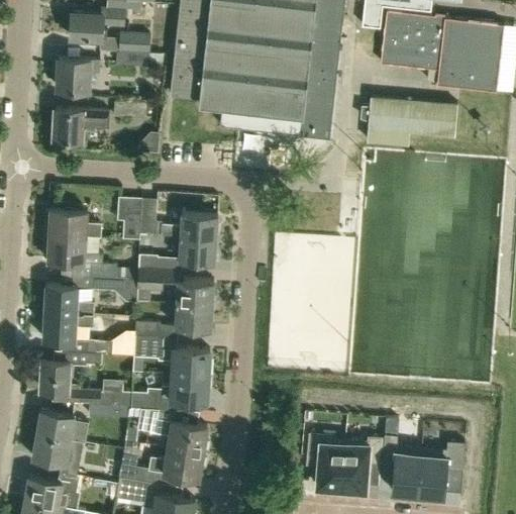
[(70,37),(99,38),(102,38),(102,23),(122,24),(123,0),(106,0),(106,10),(102,9),(102,14),(71,12),(70,37)]
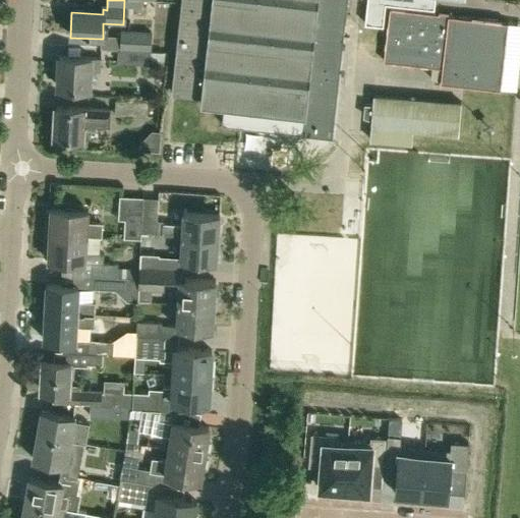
[(180,0),(170,94),(200,97),(199,103),(223,106),(220,127),(300,136),(332,139),(346,0),(180,0)]
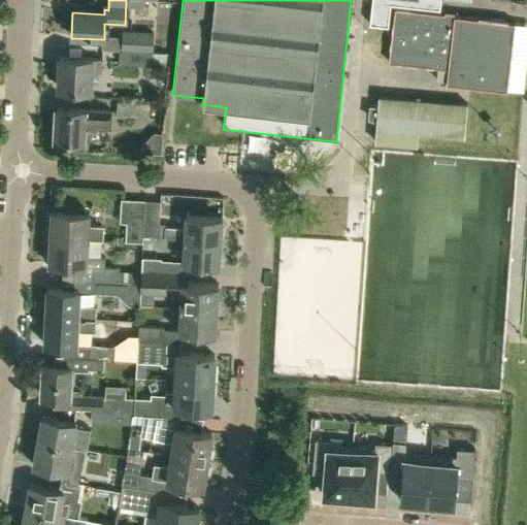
[(371,0),(368,27),(387,29),(390,6),(438,11),(439,0),(465,0),(468,0),(371,0)]
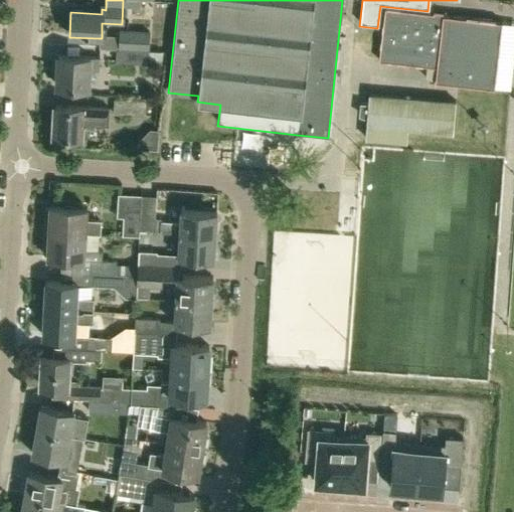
[(494,91),(502,24),(384,11),(379,62),(437,69),(435,83),(494,91)]
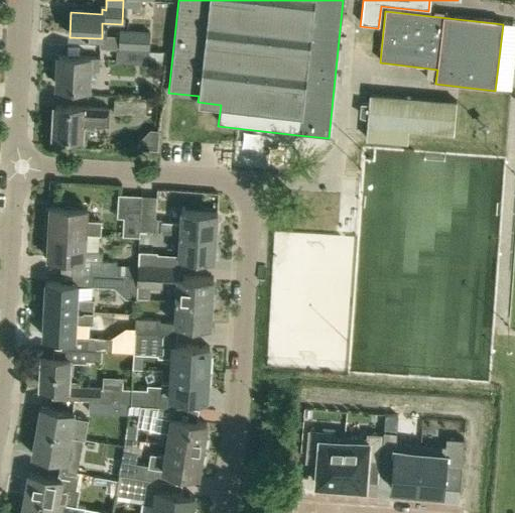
[(118,51),(148,52),(149,33),(119,31),(118,51)]
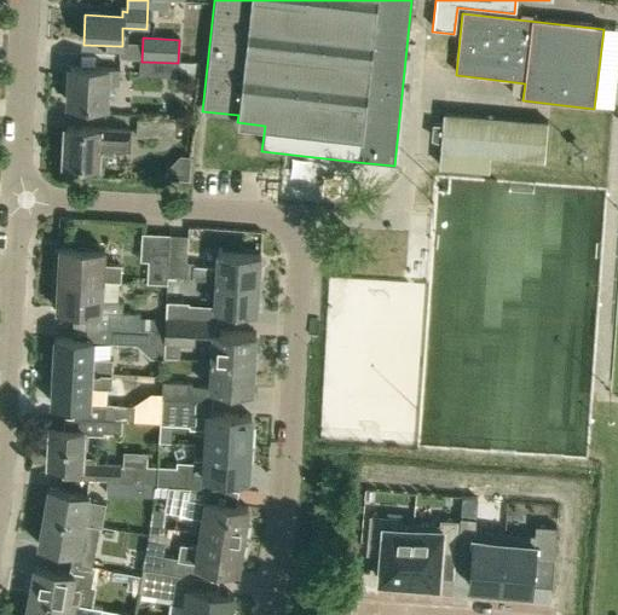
[(178,63),(142,62),(139,62),(138,77),(178,79),(178,63)]
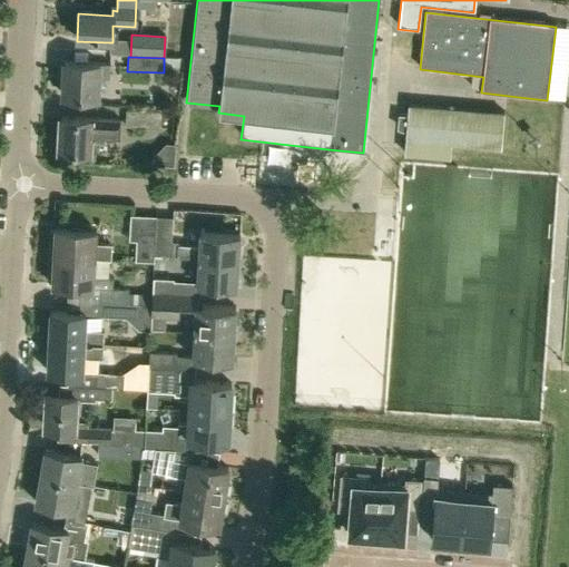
[(109,80),(110,67),(64,64),(61,97),(97,99),(98,80),(109,80)]
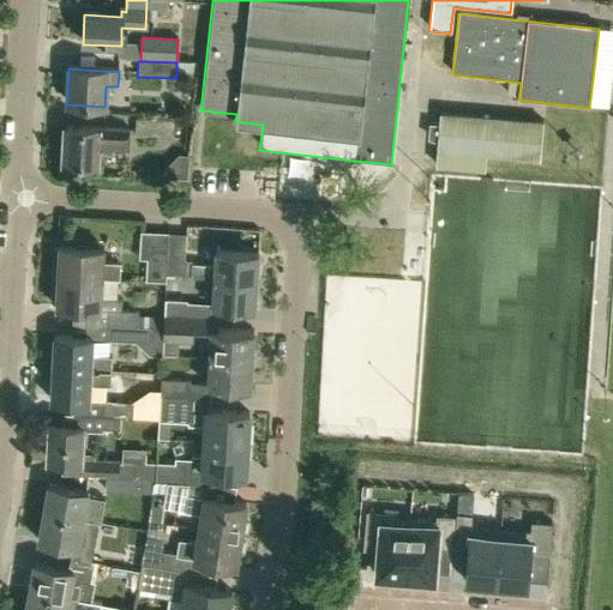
[(438,140),(436,167),(485,170),(486,156),(540,161),(544,124),(440,114),(439,127),(431,126),(430,139),(438,140)]
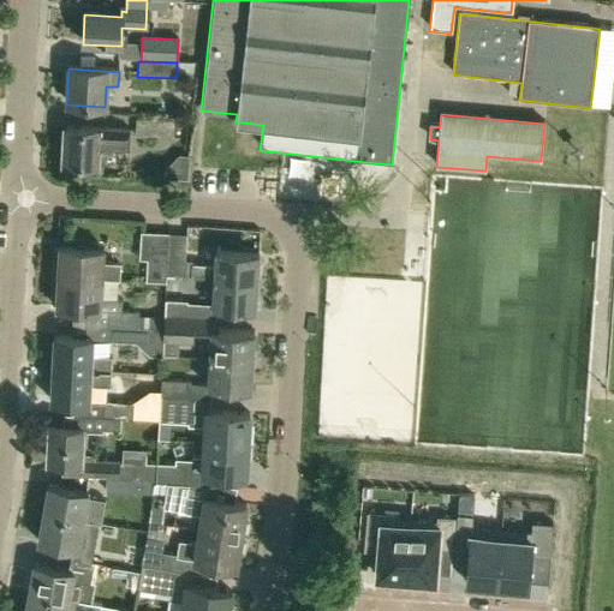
[(173,141),(174,123),(136,120),(135,138),(173,141)]
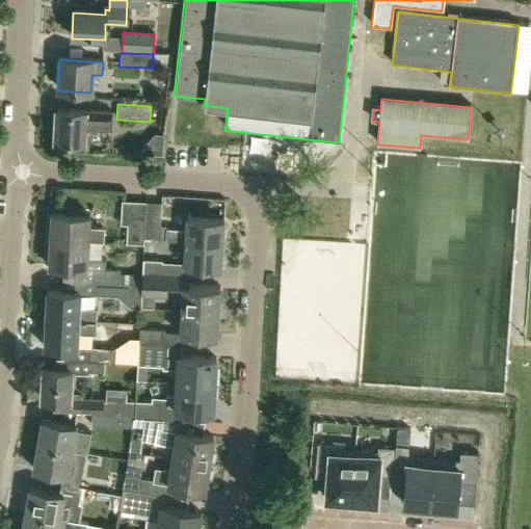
[(112,114),(57,111),(55,142),(83,144),(83,131),(107,132),(112,128),(112,114)]
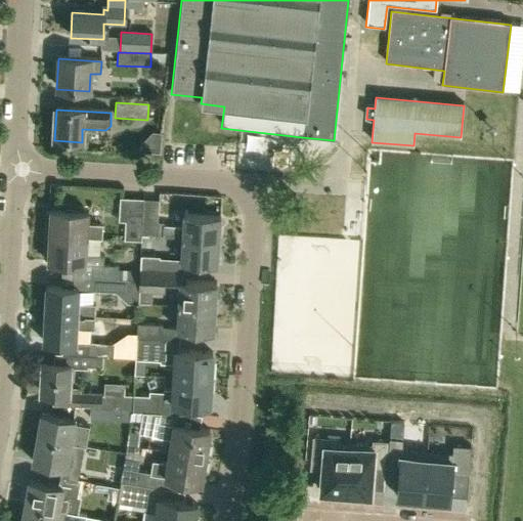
[(141,243),(142,237),(142,236),(142,224),(142,217),(144,201),(120,200),(118,223),(125,224),(124,243),(141,243)]
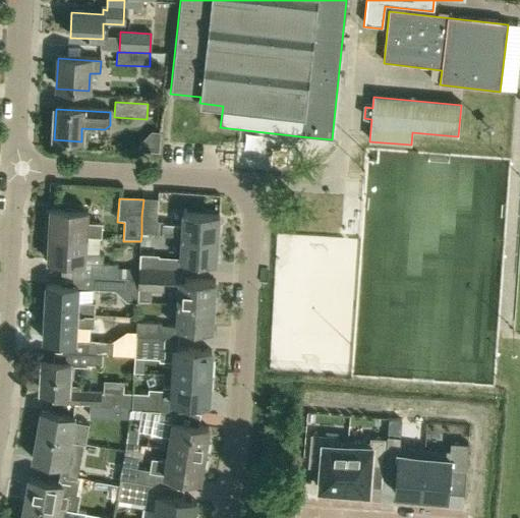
[(101,226),(87,225),(88,213),(50,211),(50,213),(46,213),(45,236),(94,239),(101,239),(101,226)]
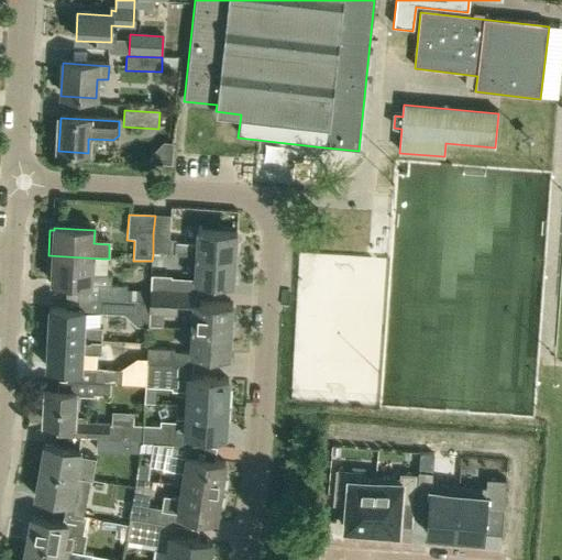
[(153,254),(235,260),(237,233),(197,230),(197,246),(176,245),(176,242),(153,241),(153,254)]
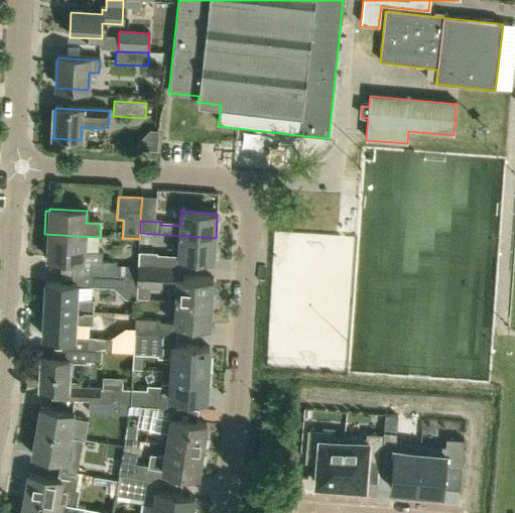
[(215,262),(216,238),(140,233),(140,234),(179,236),(178,260),(215,262)]
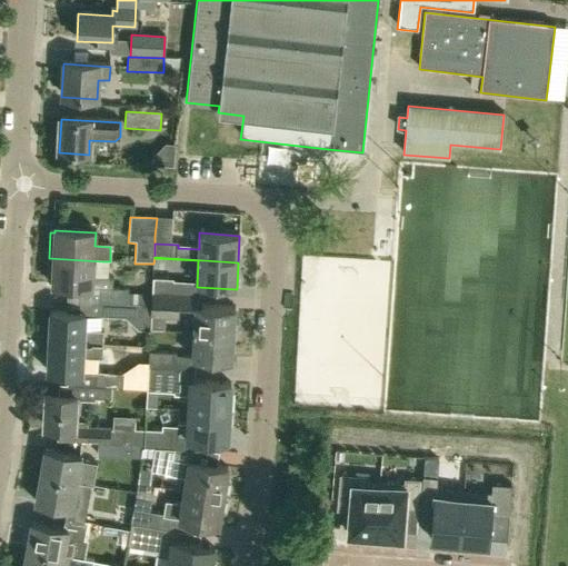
[(101,280),(102,261),(49,258),(48,284),(52,285),(52,286),(92,288),(100,289),(99,304),(128,306),(128,290),(111,290),(112,280),(101,280)]
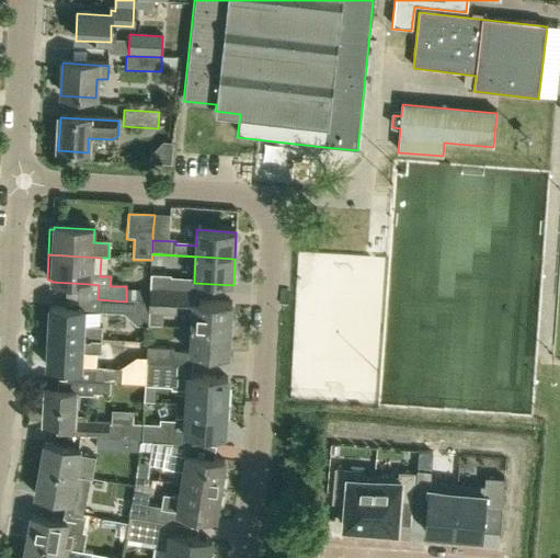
[(149,291),(167,292),(167,277),(150,276),(149,291)]
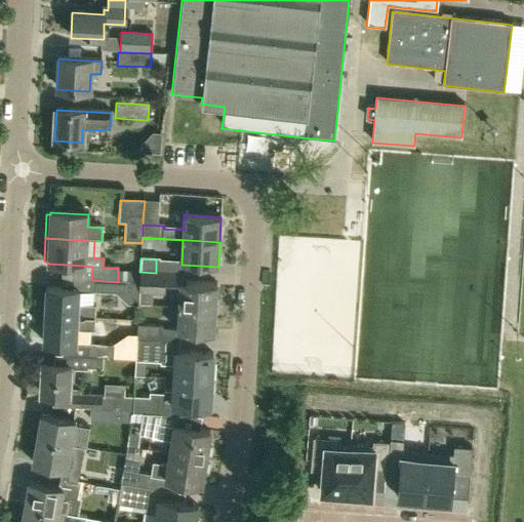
[(139,285),(138,296),(138,306),(151,307),(151,296),(163,296),(164,286),(155,285),(156,273),(139,272),(139,283),(139,285)]
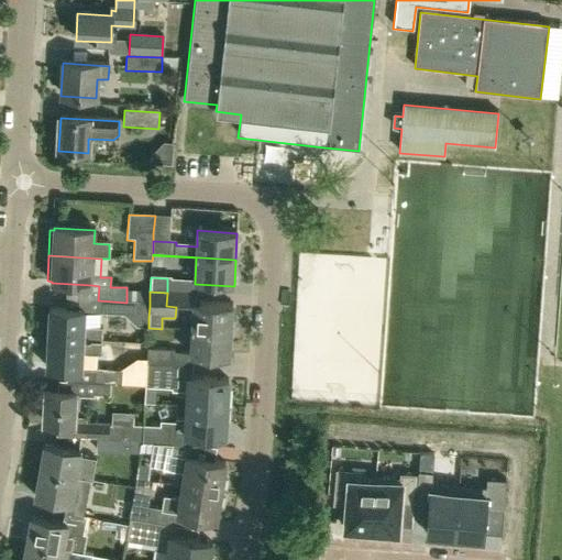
[(127,303),(98,300),(98,316),(149,318),(150,306),(150,304),(127,303)]
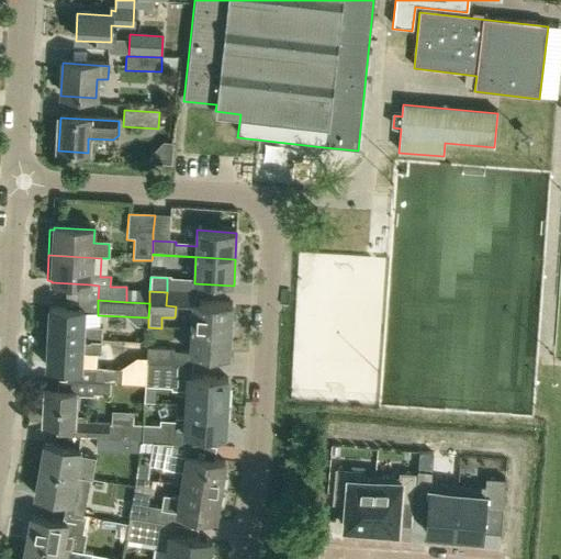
[(191,330),(231,332),(233,305),(193,303),(191,330)]
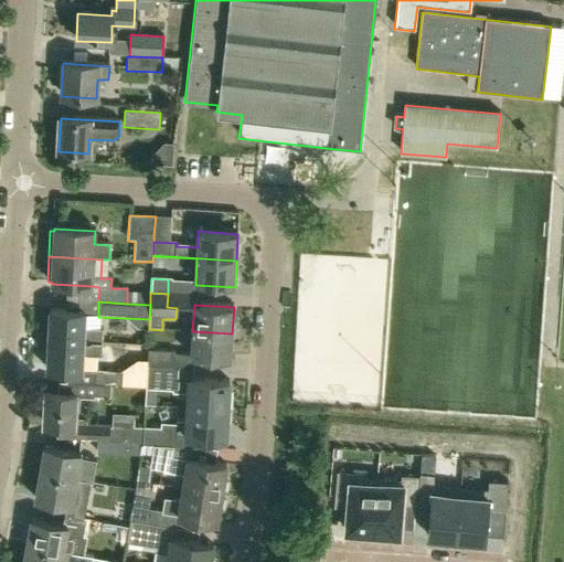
[(49,341),(102,343),(103,330),(84,329),(85,313),(50,310),(49,341)]
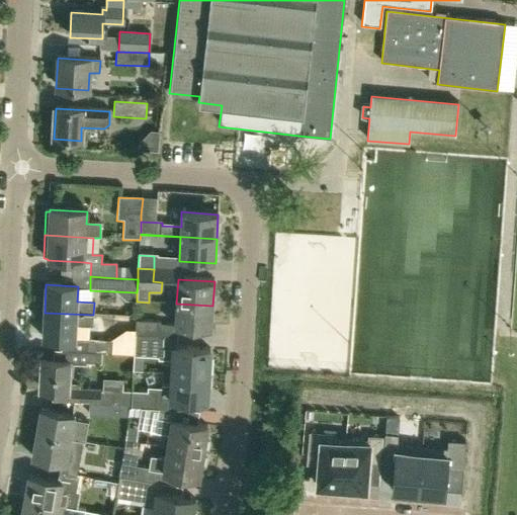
[(211,330),(212,306),(176,304),(175,328),(211,330)]
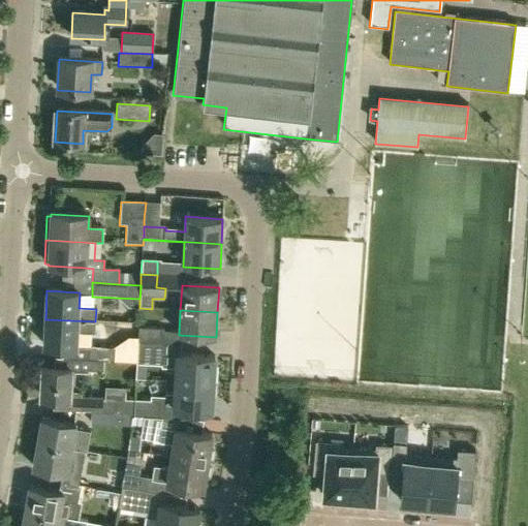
[(95,335),(95,321),(45,319),(44,347),(76,348),(78,334),(95,335)]
